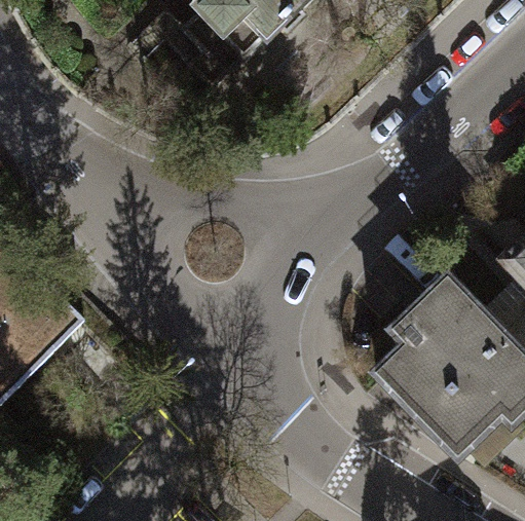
[(194,0),(198,4),(193,8),(196,10),(242,60),(244,61),(264,40),(266,42),(309,0),(194,0)]
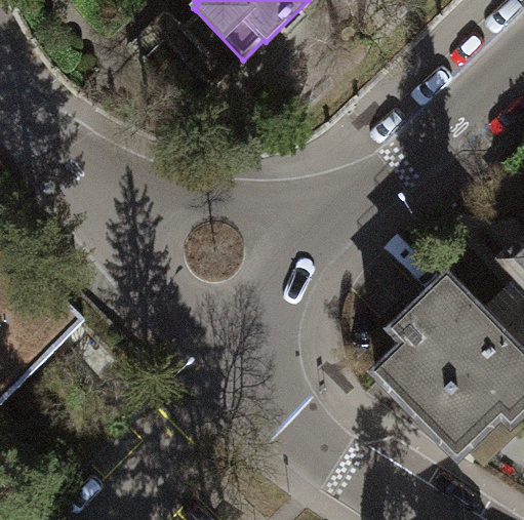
[(242,60),(196,10),(165,40),(212,87),(242,60)]
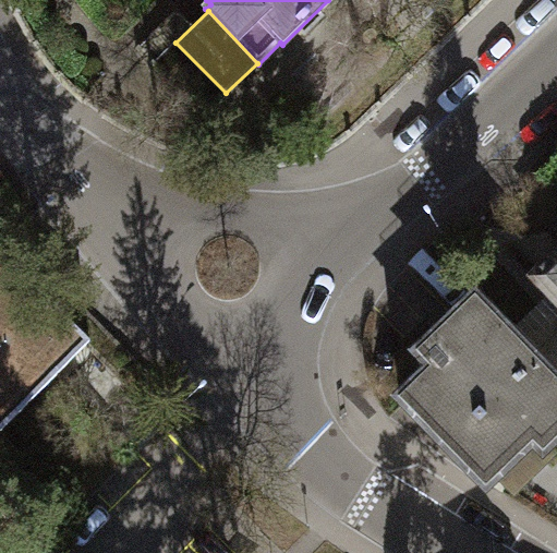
[(0,425),(89,337),(0,248),(0,425)]
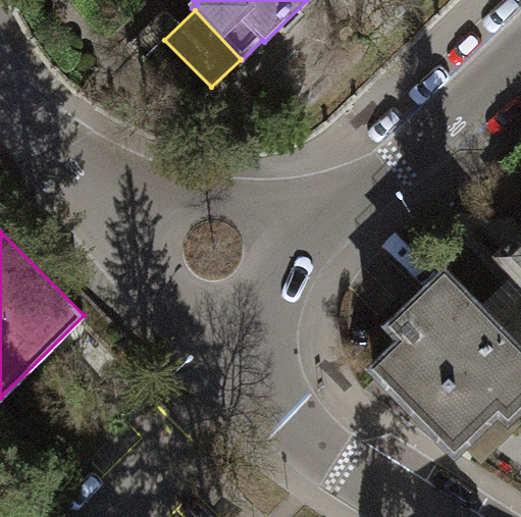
[(520,233),(499,255),(520,277),(520,300),(520,301),(520,302),(520,233)]
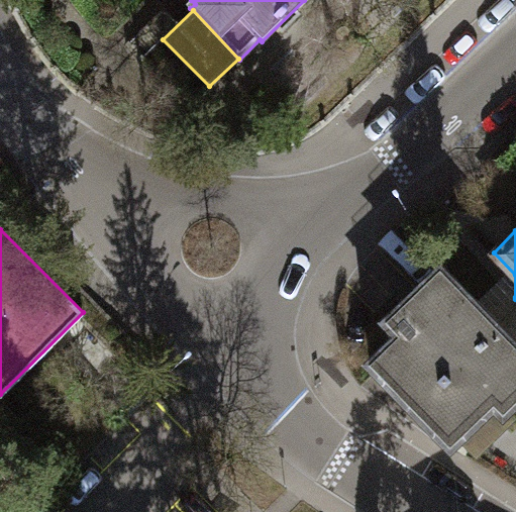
[(515,401),(515,349),(439,270),(384,322),(386,324),(398,337),(374,361),(370,365),(449,447),(460,437),(493,406),(501,415),(505,412),(515,401)]
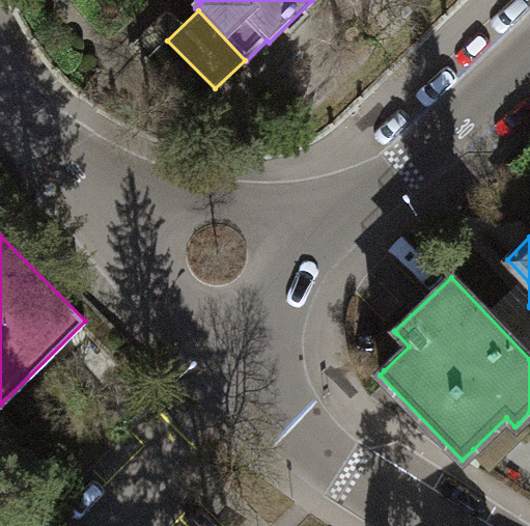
[(396,333),(370,357),(384,370),(409,347),(396,333)]
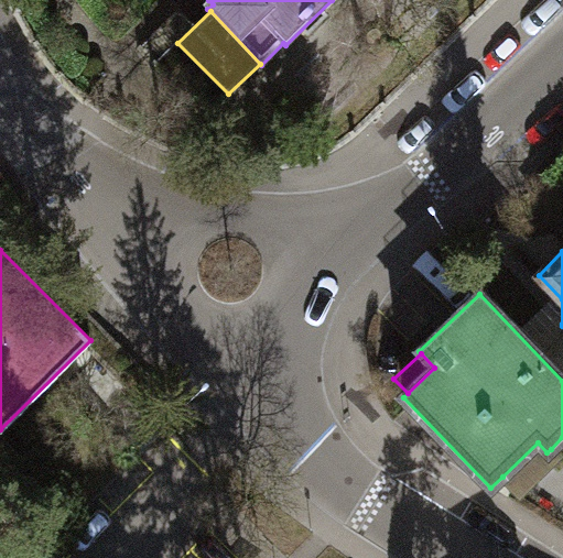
[(538,442),(502,477),(519,493),(558,457),(551,449),(547,452),(538,442)]
